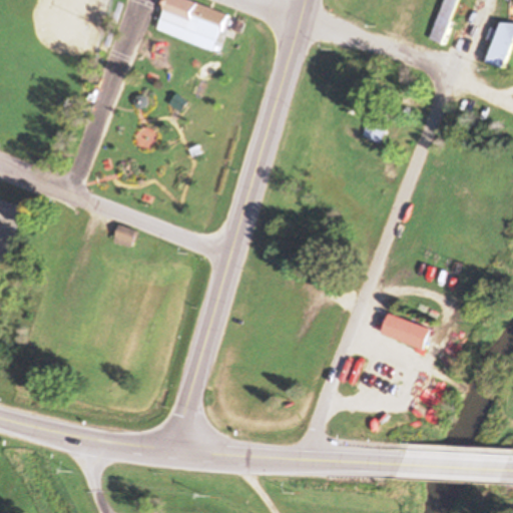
[(170,0),(159,31),(218,53),(232,16),(187,0),(170,0)]
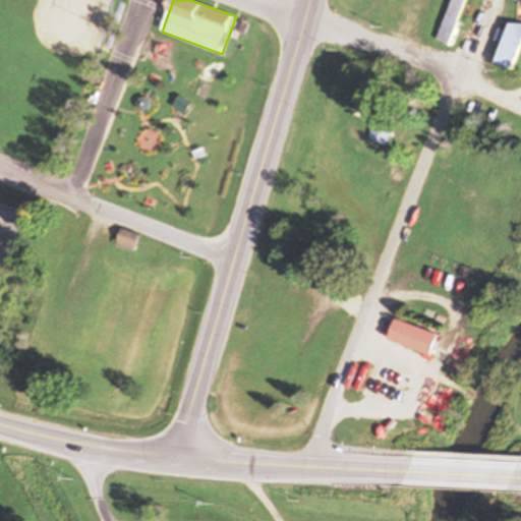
[(451,0),(467,0),(454,34),(440,29),(451,0)]
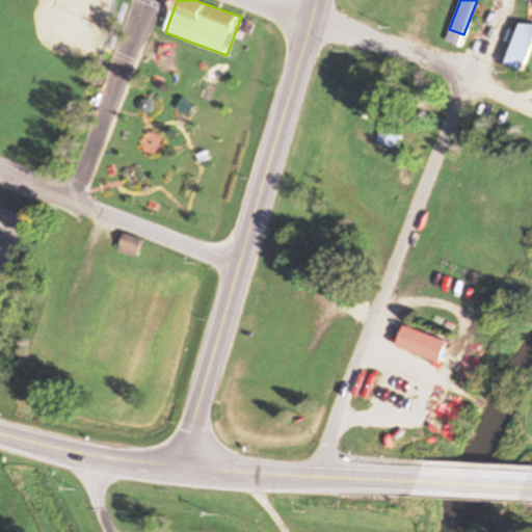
[(531,43),(531,14),(525,11),(522,21),(512,18),(508,30),(515,32),(508,53),(526,60),(531,43)]
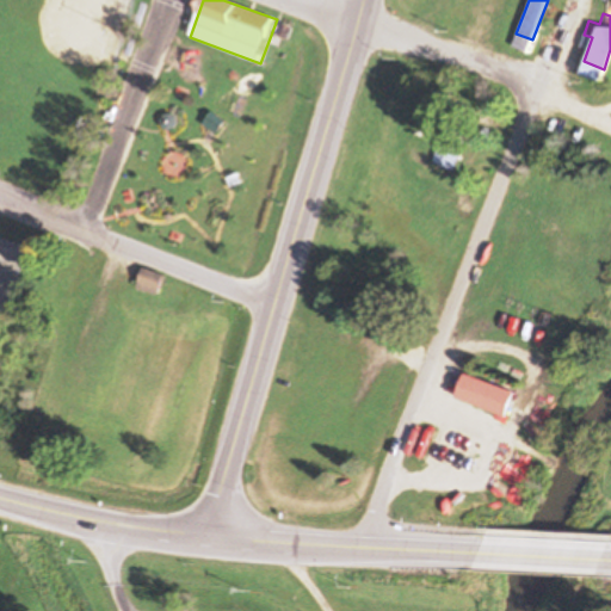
[(444,123),(464,130),(454,160),(433,153),(444,123)]
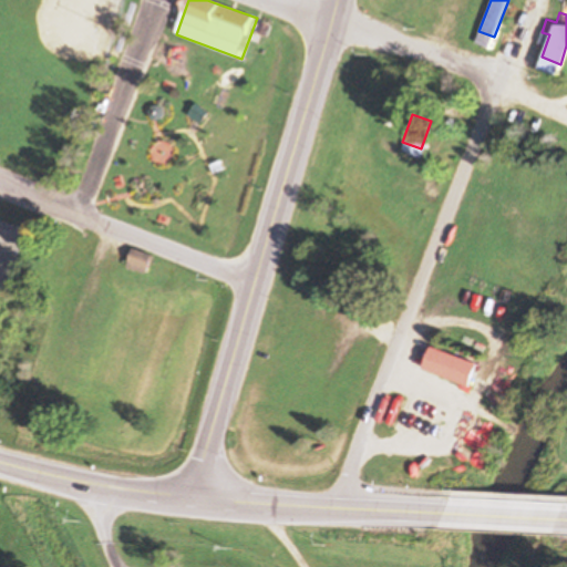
[(147,276),(156,257),(137,249),(130,267),(147,276)]
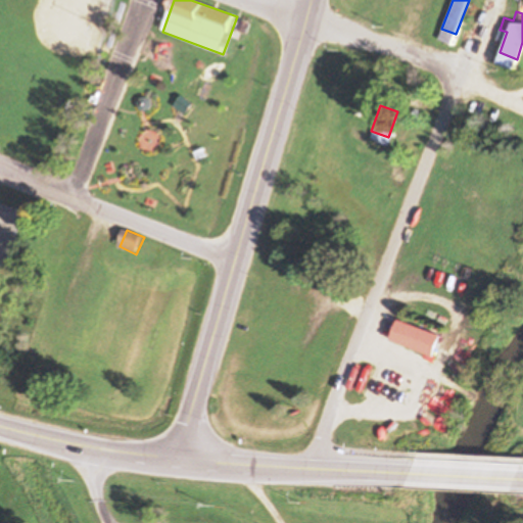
[(398,308),(443,326),(435,348),(390,331),(398,308)]
